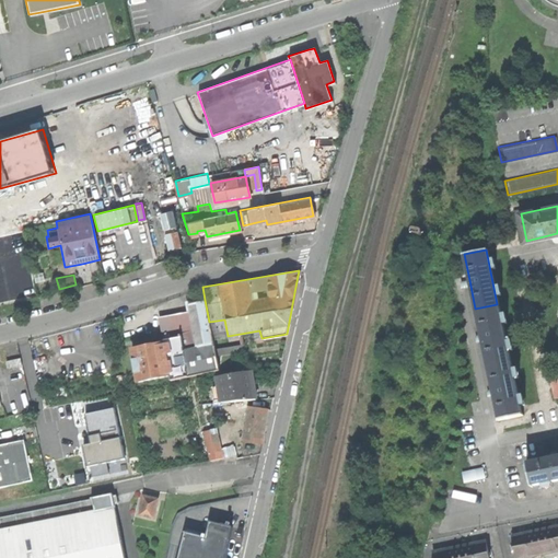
[(218,370),(209,322),(205,300),(187,303),(188,310),(158,315),(160,325),(162,339),(163,339),(163,341),(170,374),(171,379),(218,370)]
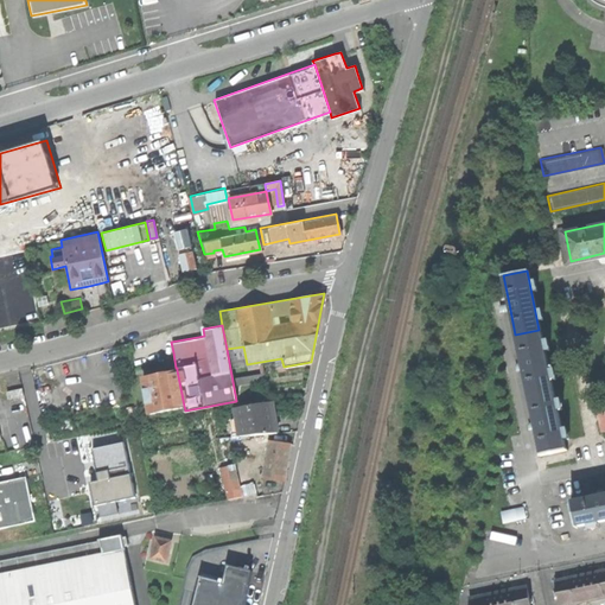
[(521,363),(528,394),(552,388),(539,330),(515,335),(521,363)]
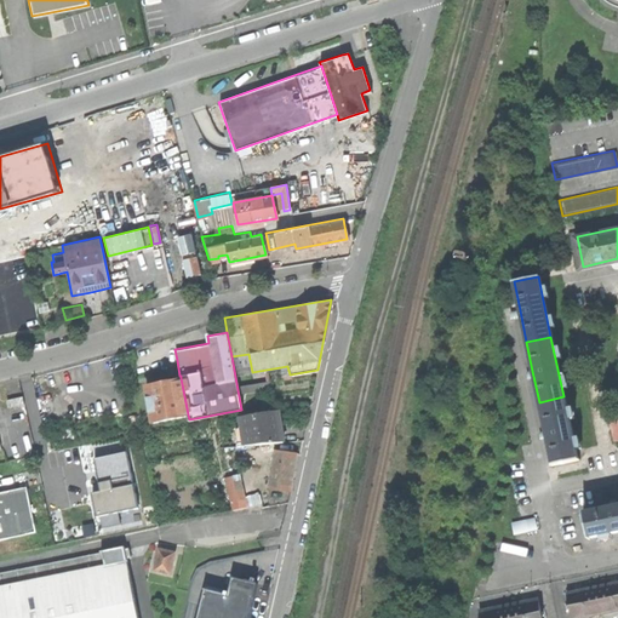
[(244,413),(261,410),(258,395),(276,392),(278,398),(309,393),(307,373),(238,385),(244,413)]
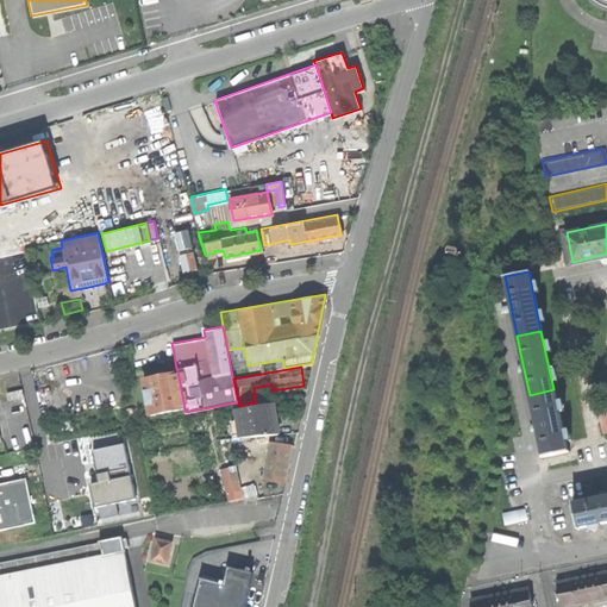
[(149,413),(185,407),(177,371),(142,379),(149,413)]
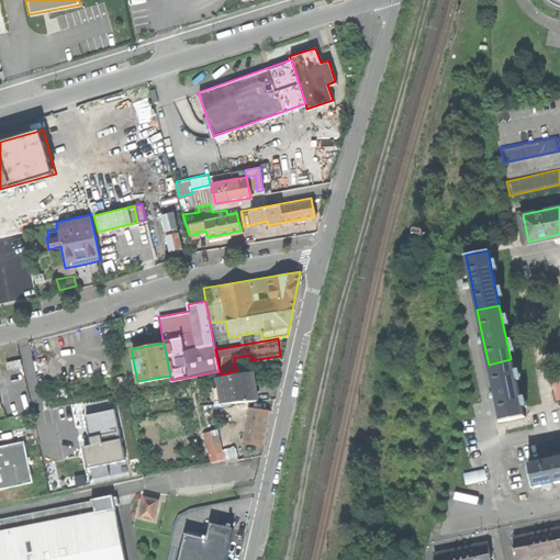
[(4,361),(7,369),(21,366),(20,358),(4,361)]
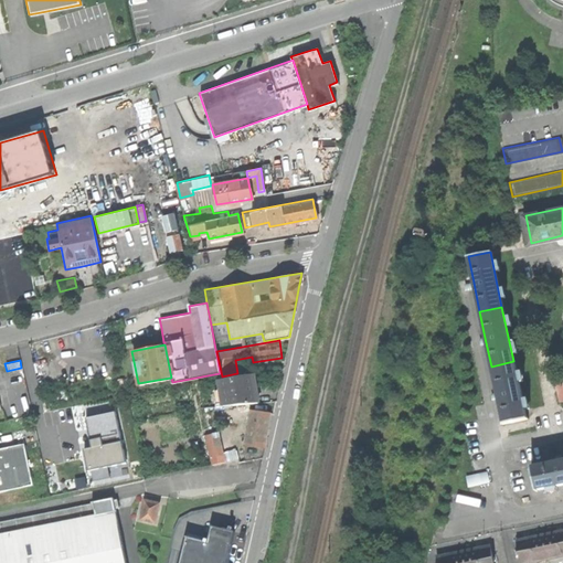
[(497,395),(503,422),(526,416),(513,361),(491,367),(497,395)]
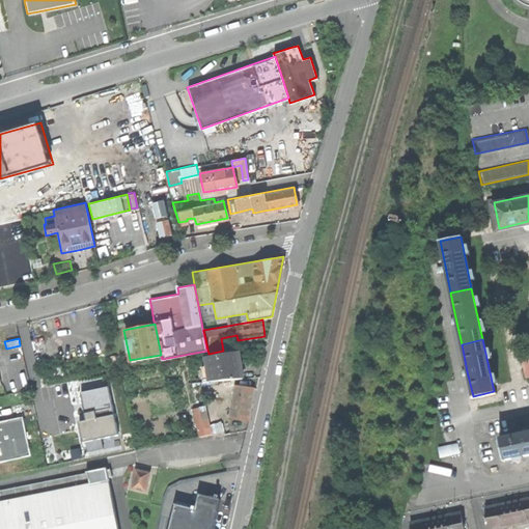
[(205,381),(241,378),(239,362),(237,350),(203,356),(204,359),(201,360),(205,381)]
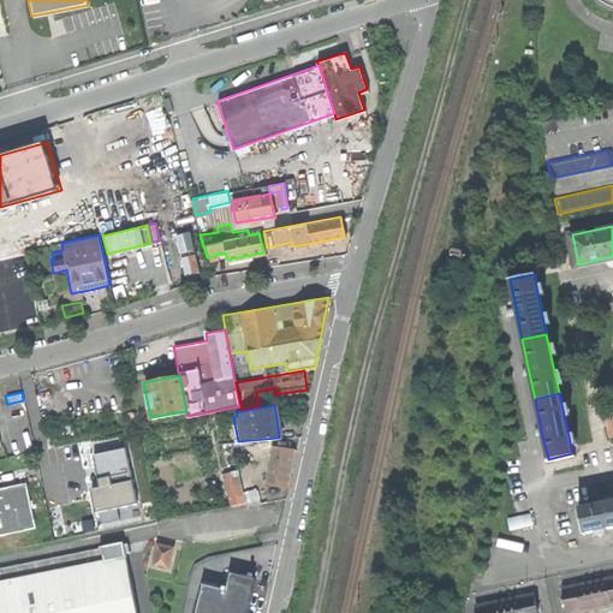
[(265,482),(286,486),(290,465),(292,448),(271,445),(265,482)]
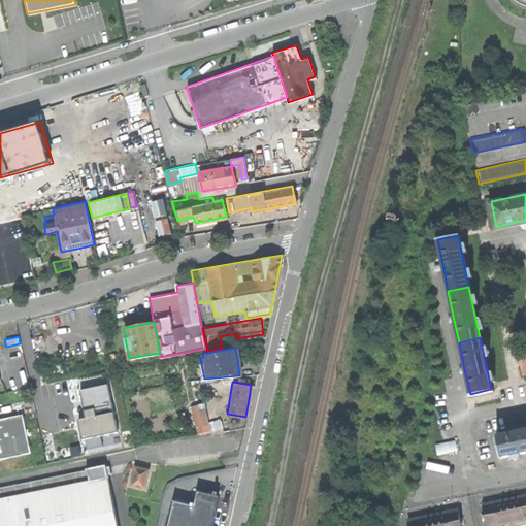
[(107,383),(79,389),(85,417),(77,418),(79,428),(81,438),(117,431),(107,383)]
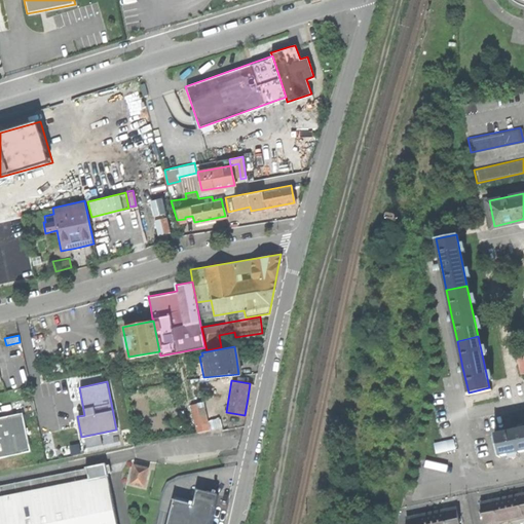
[(190,403),(196,431),(208,428),(202,401),(190,403)]
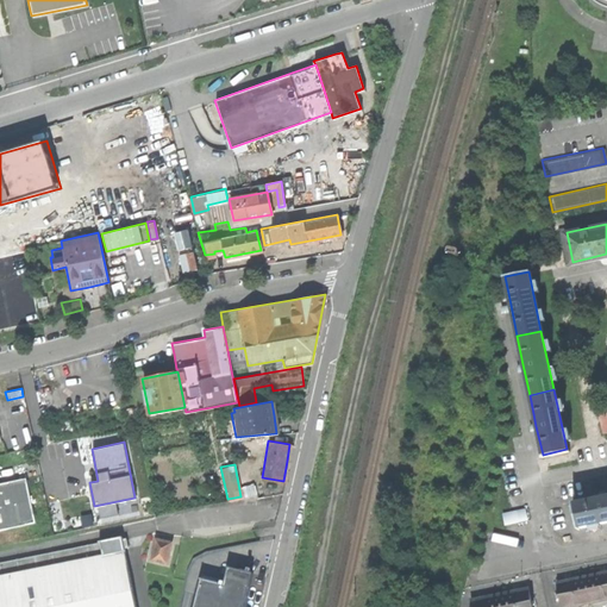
[(0,529),(35,521),(25,477),(0,482),(0,529)]
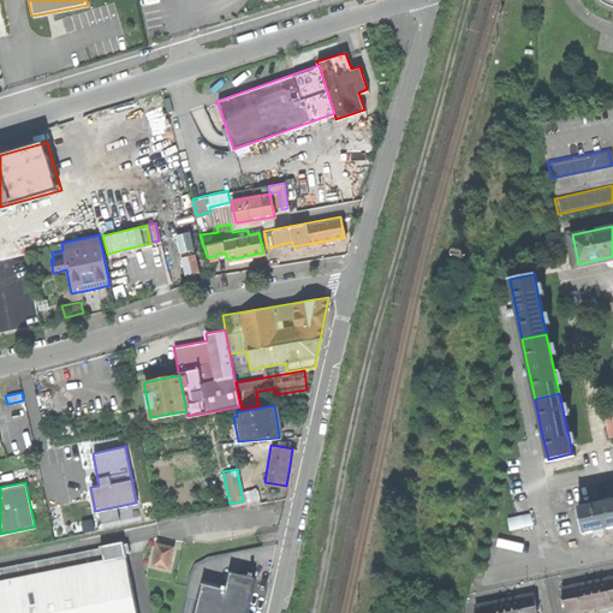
[(583,530),(612,524),(612,499),(607,500),(578,506),(583,530)]
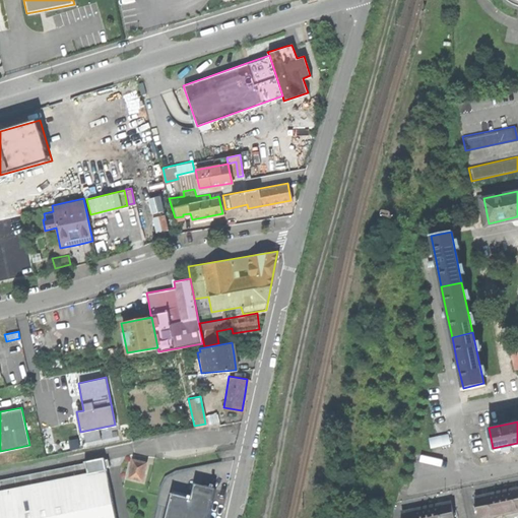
[(0,517),(115,517),(112,501),(106,468),(96,470),(94,459),(0,478),(0,517)]
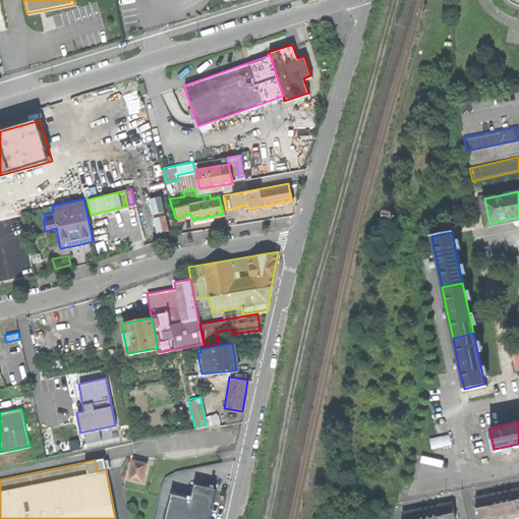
[(132,460),(129,476),(141,480),(146,463),(132,460)]
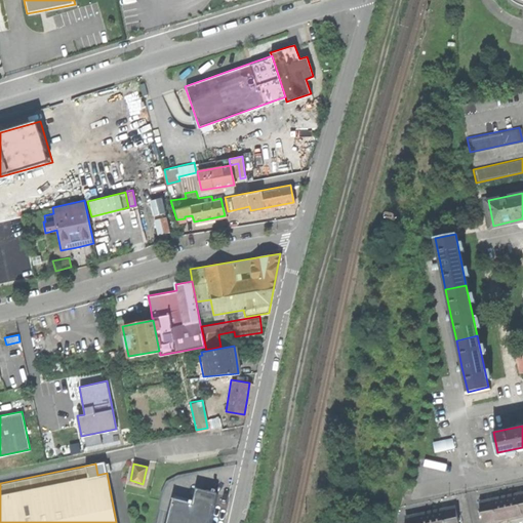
[(166,522),(208,522),(216,492),(196,487),(193,501),(173,496),(166,522)]
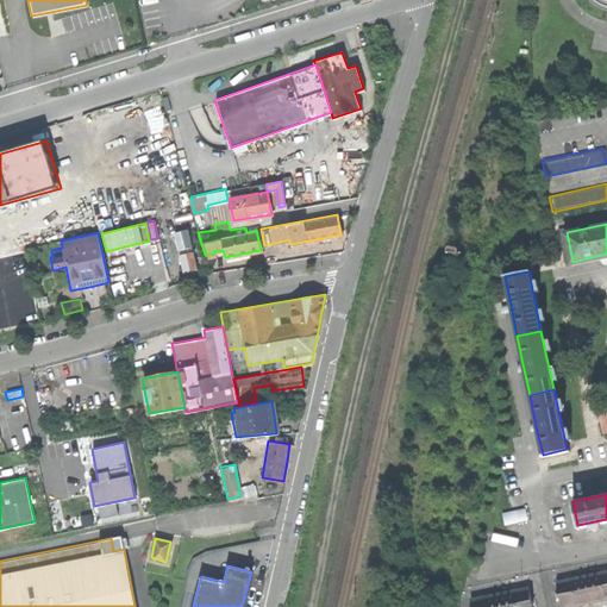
[(556,580),(562,606),(606,596),(606,569),(600,571),(571,576),(556,580)]
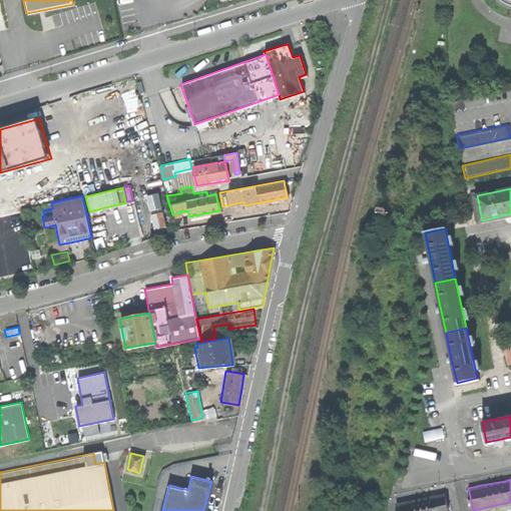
[(452,510),(452,508),(447,509),(443,493),(432,496),(407,501),(396,503),(397,510),(452,510)]
